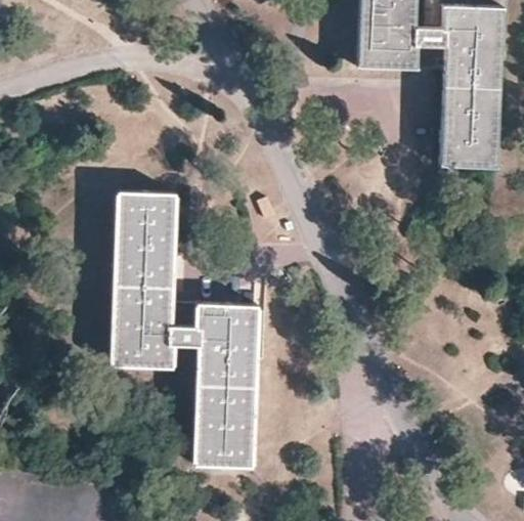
[(415,16),(415,7),(415,0),(358,0),(356,71),(416,74),(416,50),(443,50),(440,168),(495,170),(500,9),(441,7),(441,17),(415,16)]
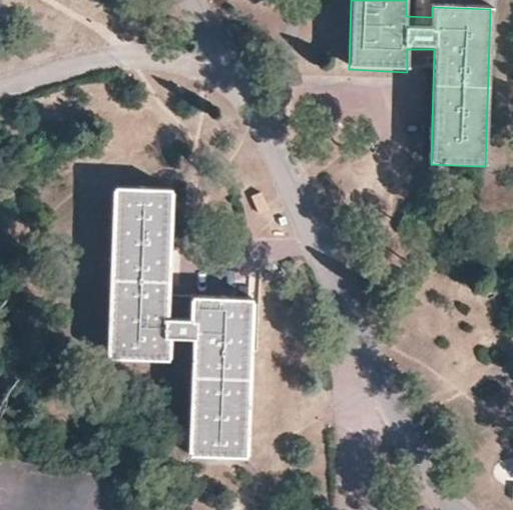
[(432,7),(406,7),(406,16),(432,17),(432,7)]
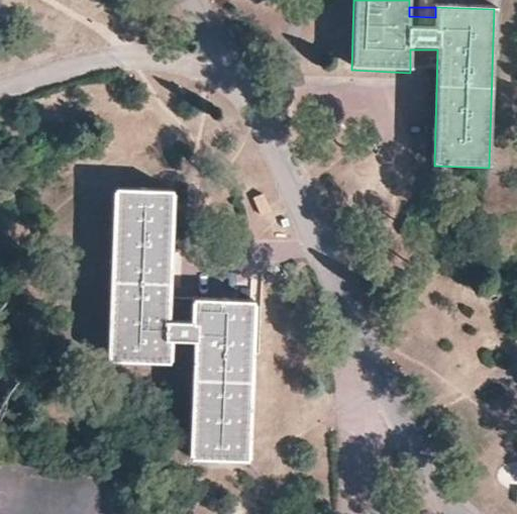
[(164,309),(165,298),(166,245),(167,191),(114,189),(113,207),(111,281),(108,360),(131,361),(168,363),(168,340),(194,340),(191,457),(244,458),(249,300),(192,298),(192,309),(178,309),(164,309)]
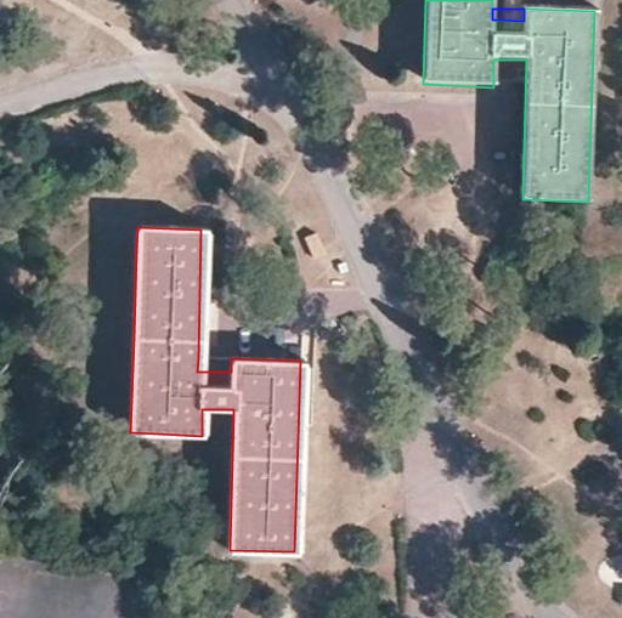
[(214,358),(198,358),(197,372),(214,372),(231,372),(231,358),(214,358)]
